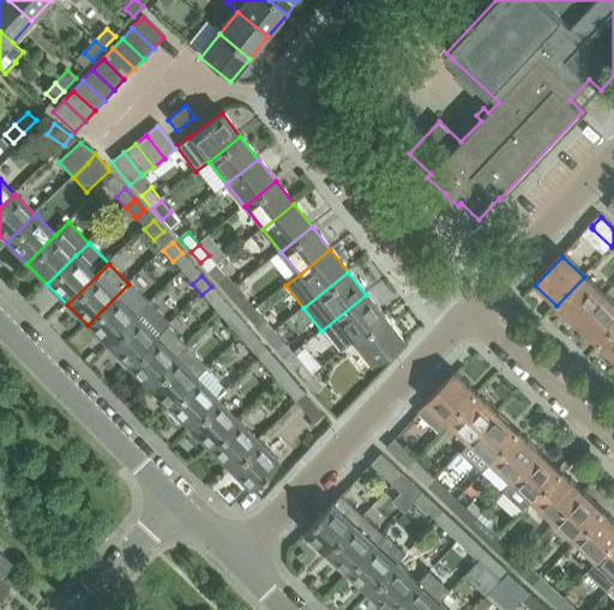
[(228,296),(236,289),(226,276),(217,283),(228,296)]
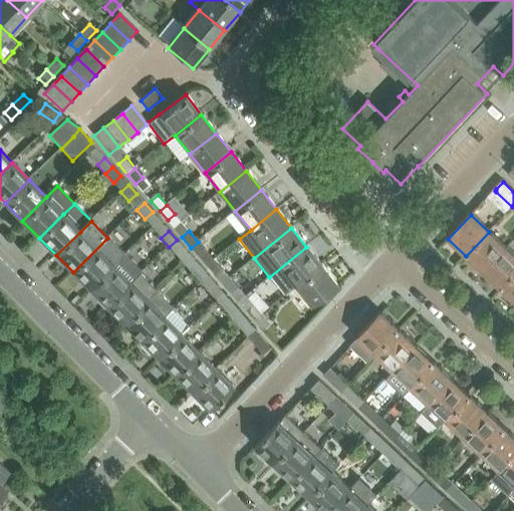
[(506,249),(489,232),(466,256),(484,273),(506,249)]
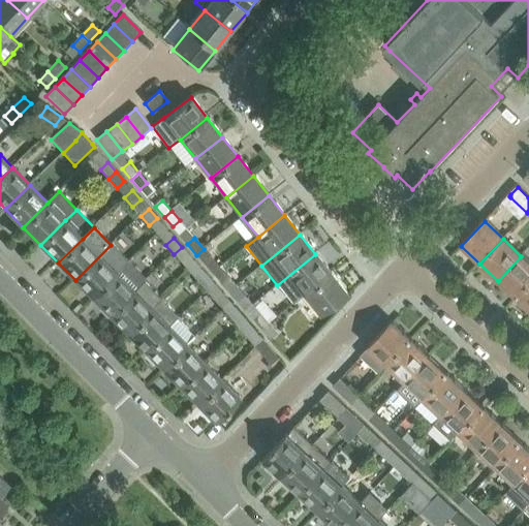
[(93,299),(129,263),(112,244),(111,245),(75,280),(93,299)]
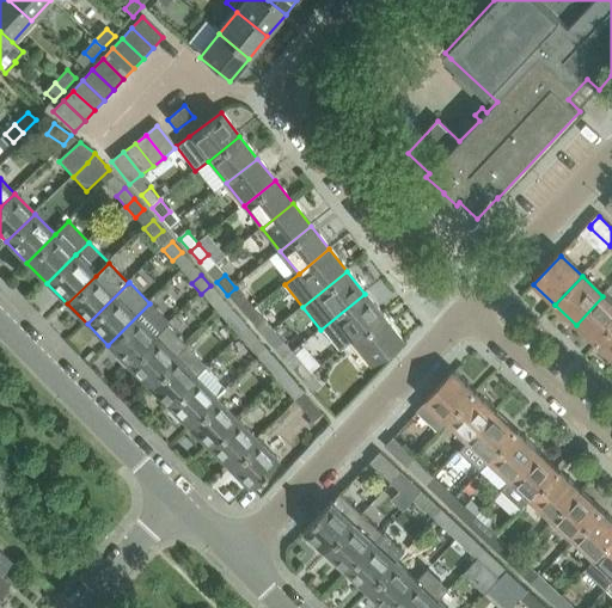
[(210,286),(201,294),(210,305),(220,296),(210,286)]
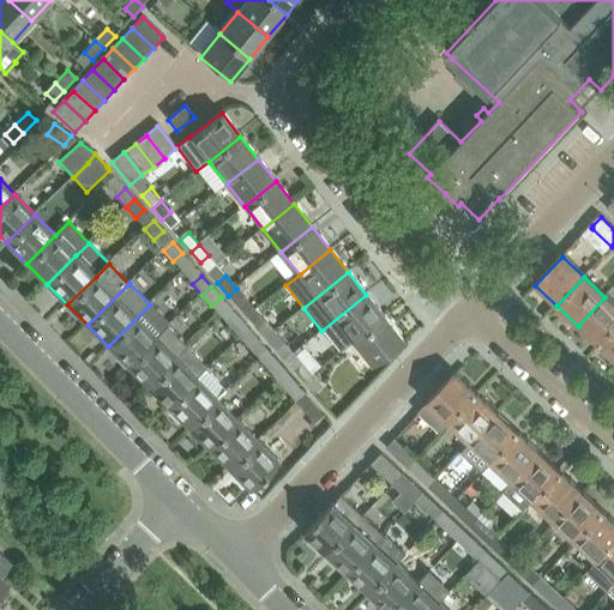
[(246,299),(236,289),(228,296),(238,307),(246,299)]
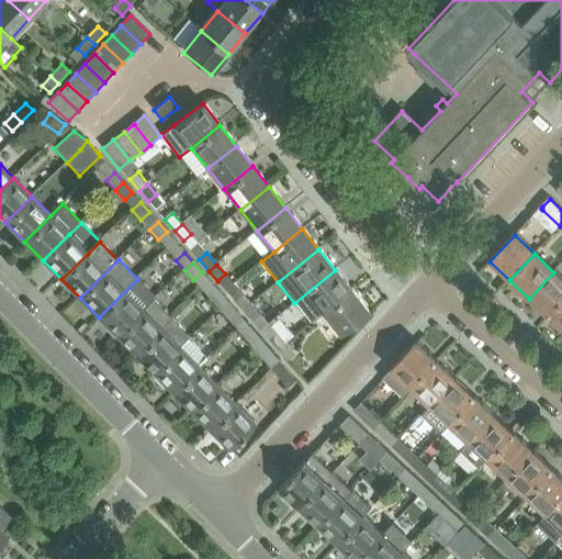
[(311,323),(324,313),(351,291),(335,270),(294,303),(311,323)]
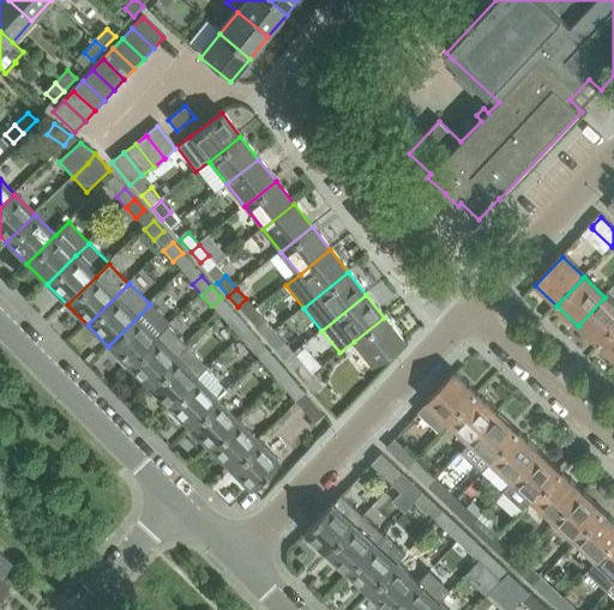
[(613,328),(613,306),(605,297),(578,326),(599,345),(613,328)]
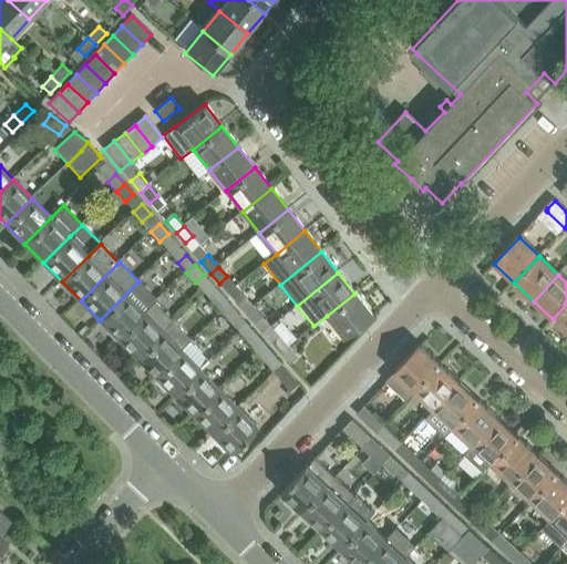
[(157,300),(138,282),(100,320),(119,339),(155,304),(157,300)]
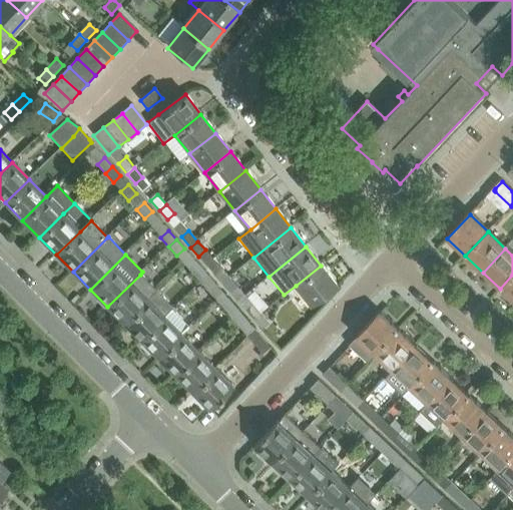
[(337,285),(321,266),(296,286),(311,305),(337,285)]
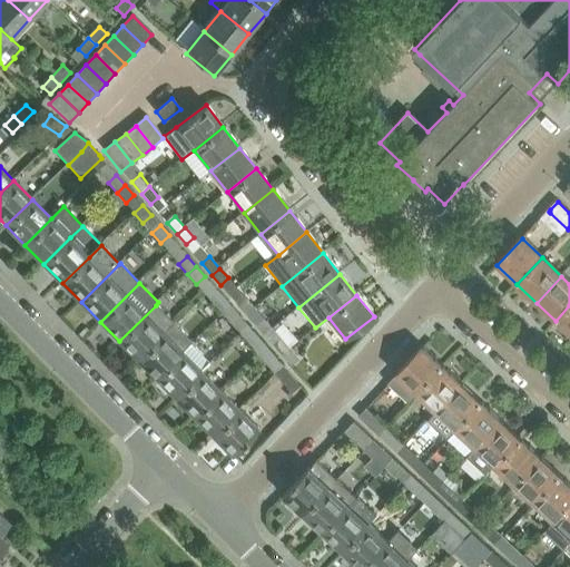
[(223,297),(214,304),(223,314),(232,308),(223,297)]
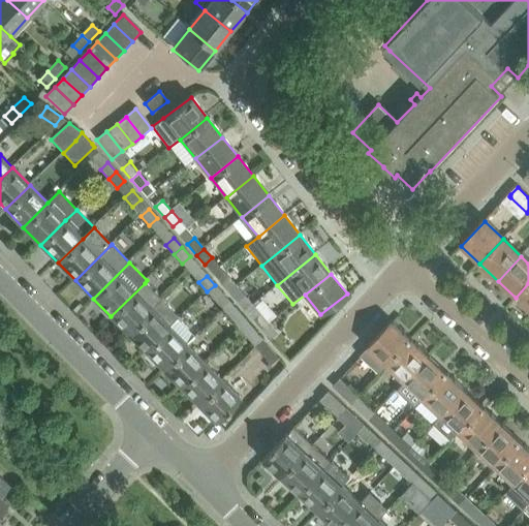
[(228,276),(220,282),(229,292),(238,286),(228,276)]
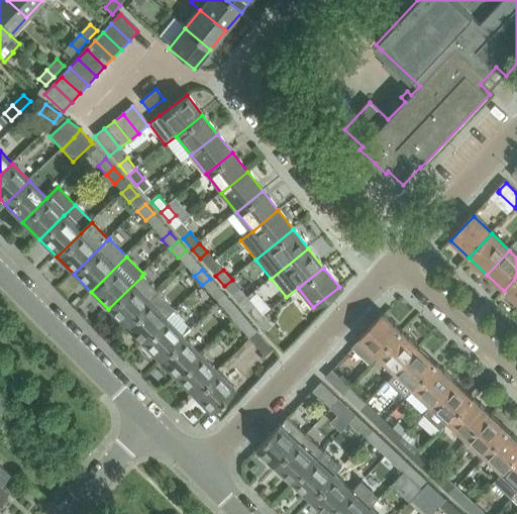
[(158,294),(141,277),(108,309),(125,326),(158,294)]
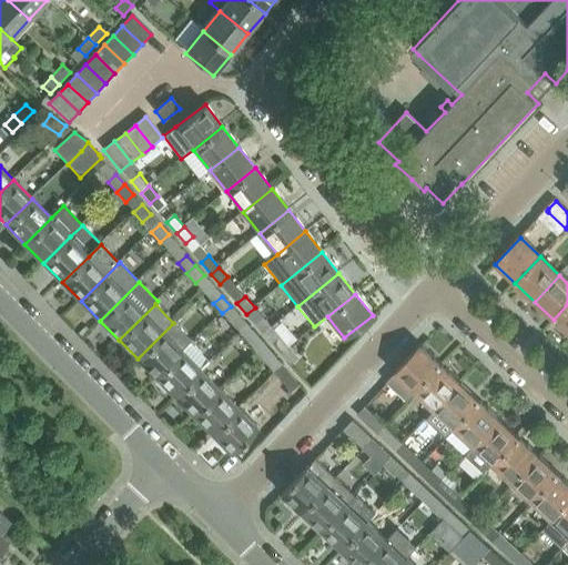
[(567,333),(567,304),(554,320),(567,333)]
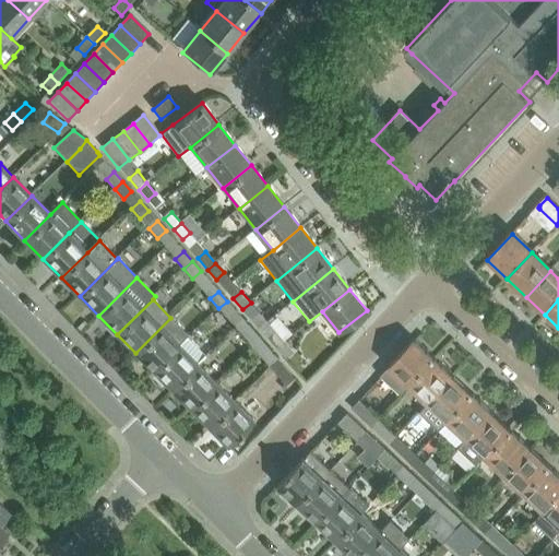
[(227,302),(218,308),(227,318),(236,311),(227,302)]
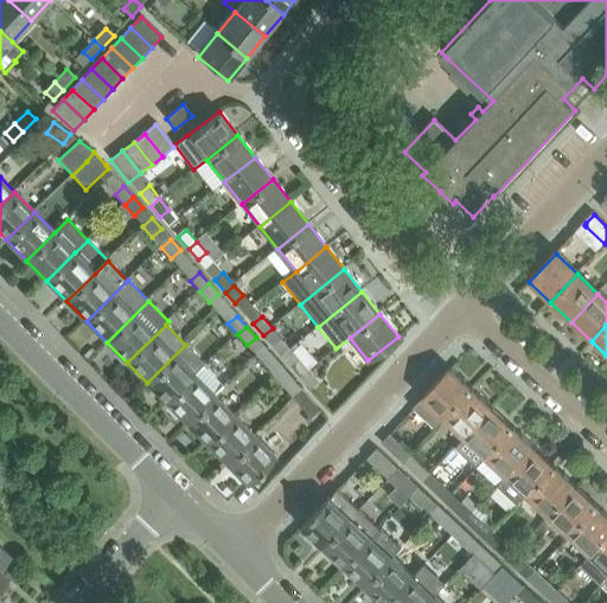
[(281,339),(273,328),(263,335),(274,347),(281,339)]
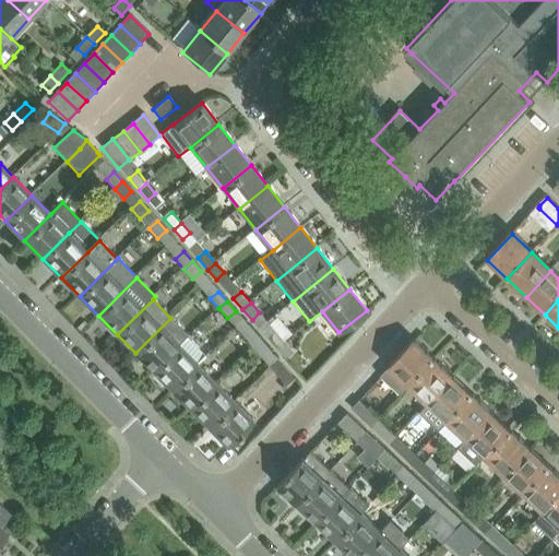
[(170,318),(135,353),(154,371),(187,340),(189,336),(170,318)]
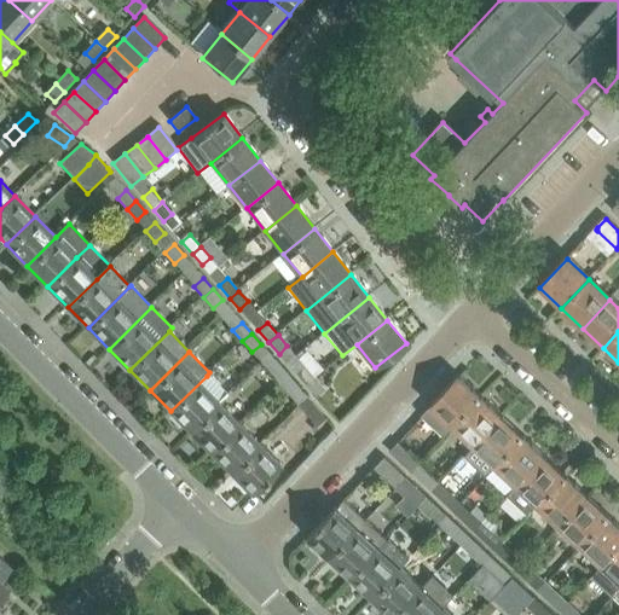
[(281,366),(271,375),(281,386),(290,378),(281,366)]
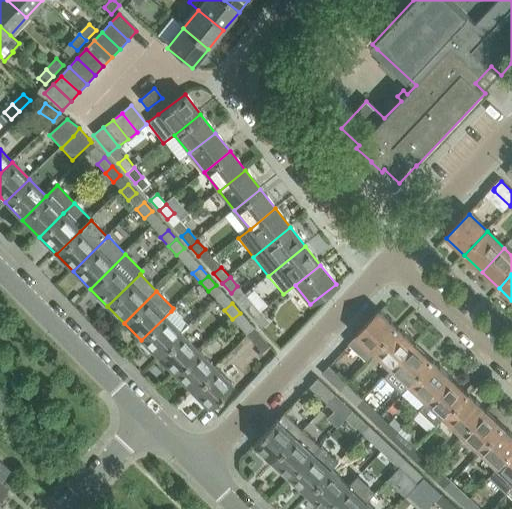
[(254,305),(247,312),(254,320),(261,314),(254,305)]
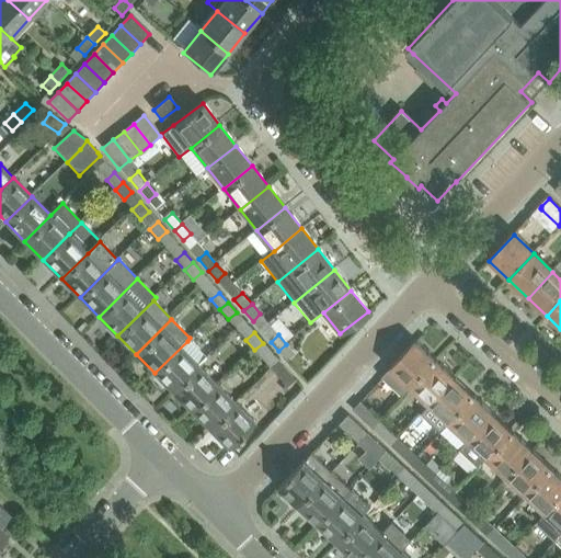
[(411,388),(437,360),(416,340),(389,368),(390,369),(382,378),(402,397),(411,388)]
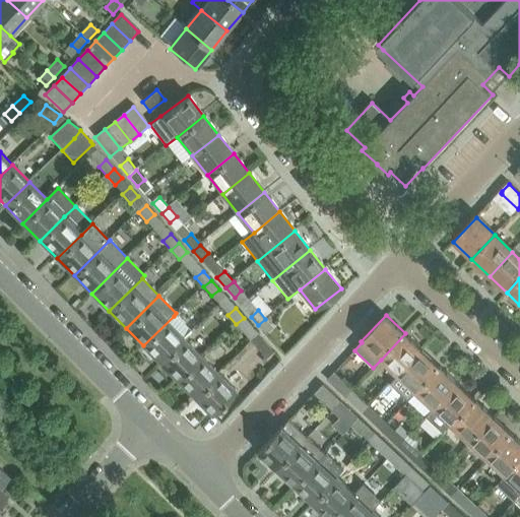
[(160,364),(185,339),(191,333),(174,316),(143,345),(160,364)]
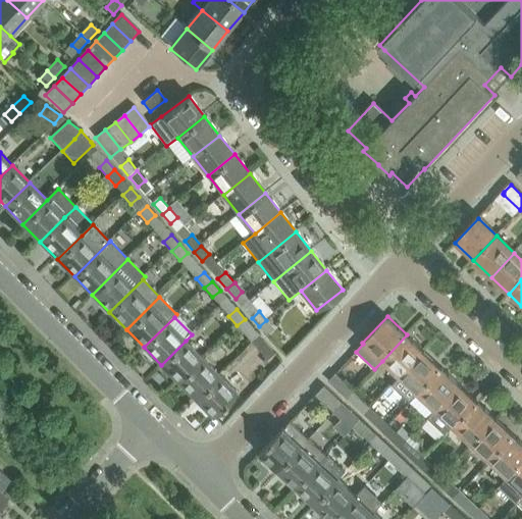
[(245,319),(237,325),(245,334),(253,327),(245,319)]
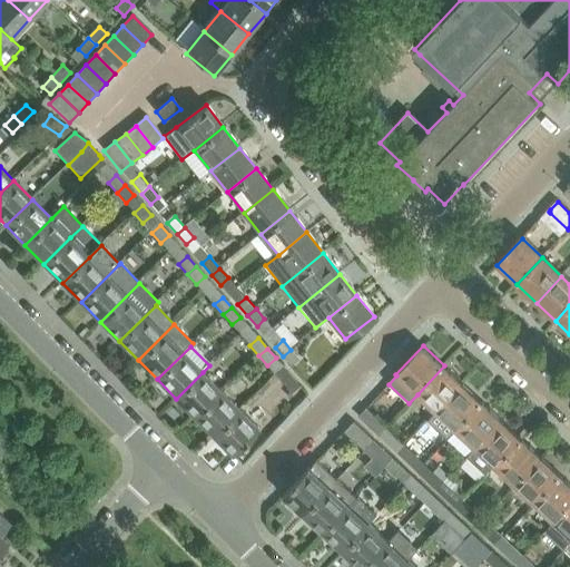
[(300,360),(291,350),(283,357),(291,367),(300,360)]
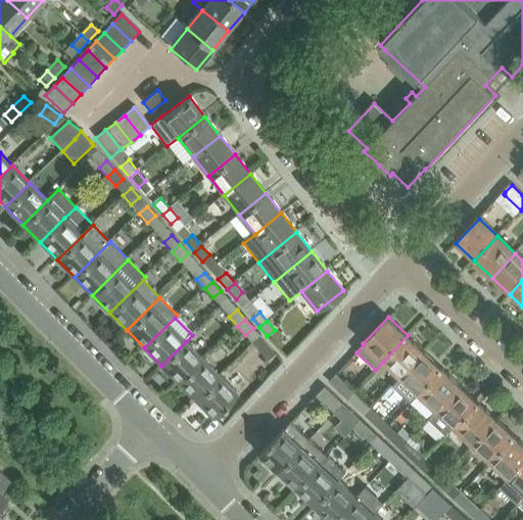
[(401,379),(426,352),(408,335),(383,362),(401,379)]
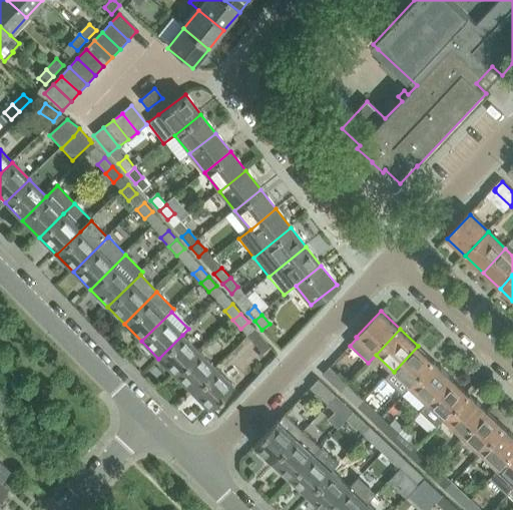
[(175,376),(199,352),(182,335),(158,359),(175,376)]
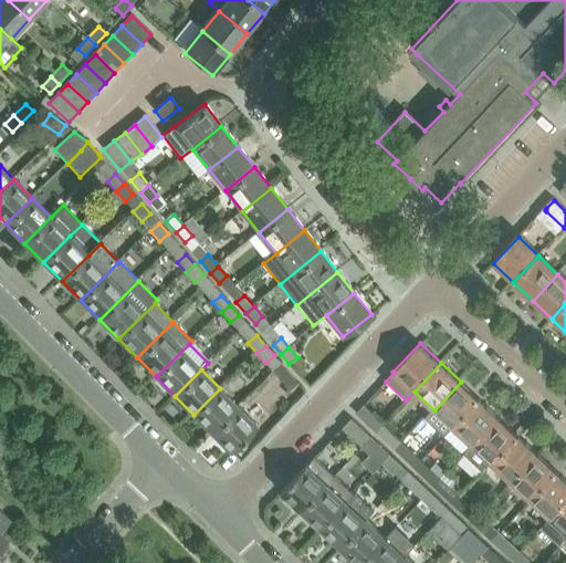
[(290,375),(282,382),(290,392),(299,385),(290,375)]
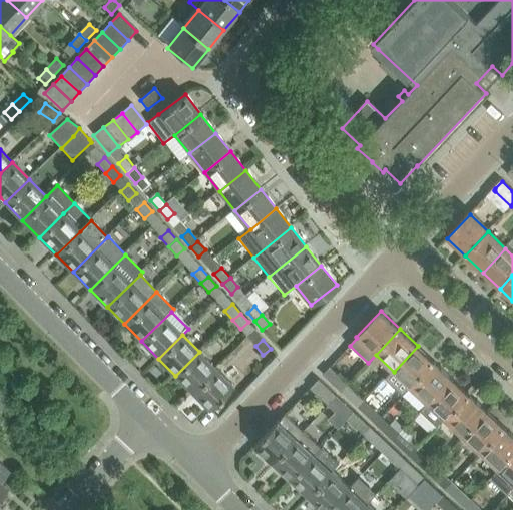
[(411,388),(435,362),(418,346),(394,372),(411,388)]
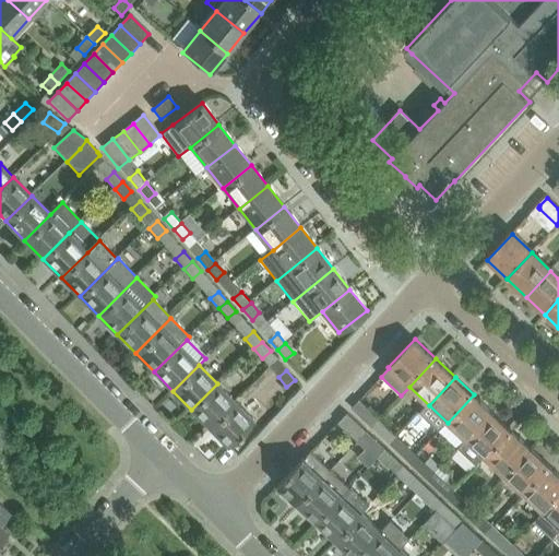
[(210,428),(236,403),(217,383),(191,410),(210,428)]
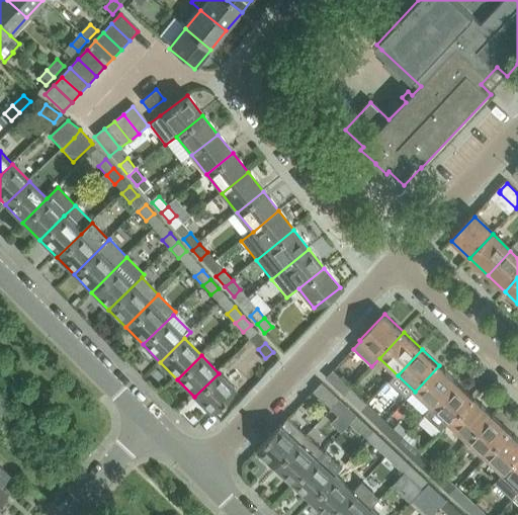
[(425,417),(457,382),(439,365),(415,392),(407,400),(425,417)]
